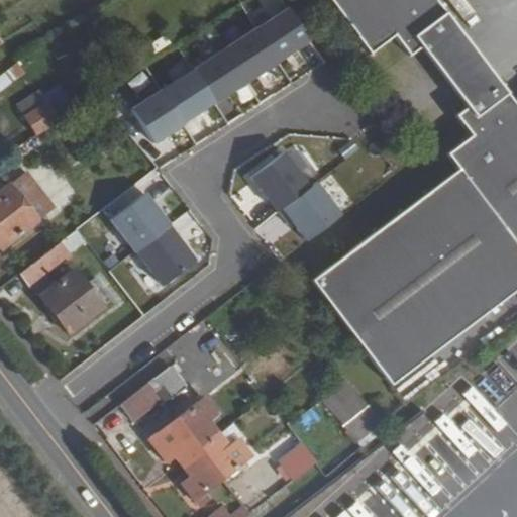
[(457,171),(311,280),(388,382),(516,285),(516,251),(514,248),(516,246),(516,105),(436,0),(328,0),(375,61),(398,43),(413,64),(429,52),(470,105),(453,117),(470,137),(446,154),(457,171)]
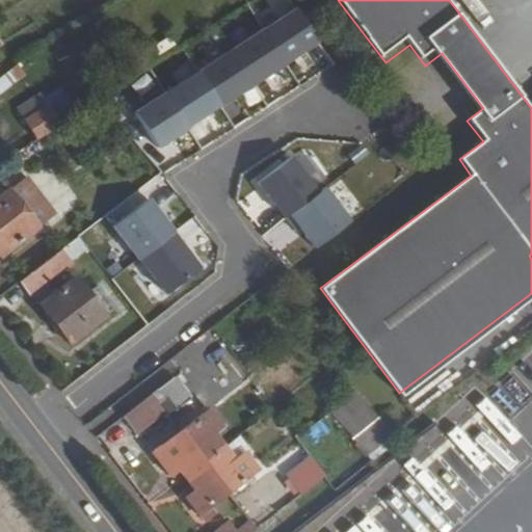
[(286,63),(318,43),(296,8),(264,29),(286,63)]
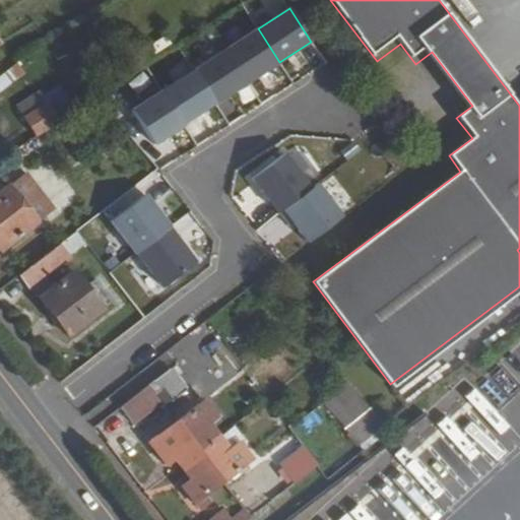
[(248,82),(279,62),(258,28),(226,49),(248,82)]
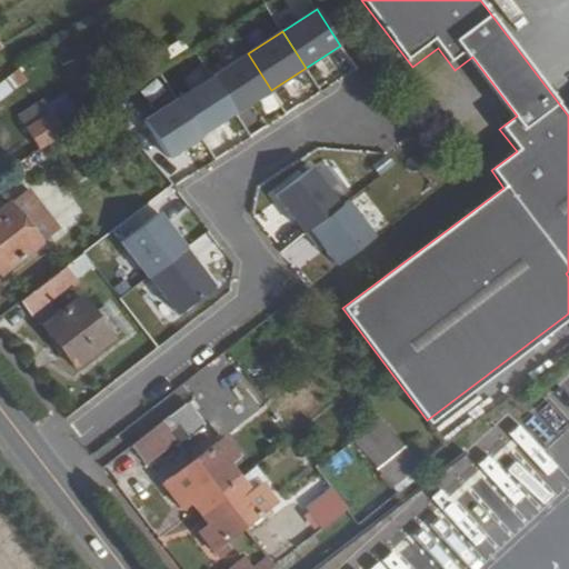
[(237,112),(271,90),(248,53),(212,77),(237,112)]
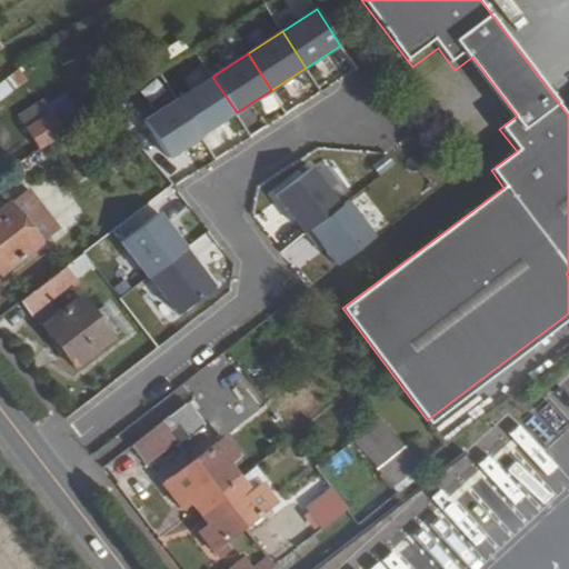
[(0,85),(0,100),(27,79),(20,70),(0,85)]
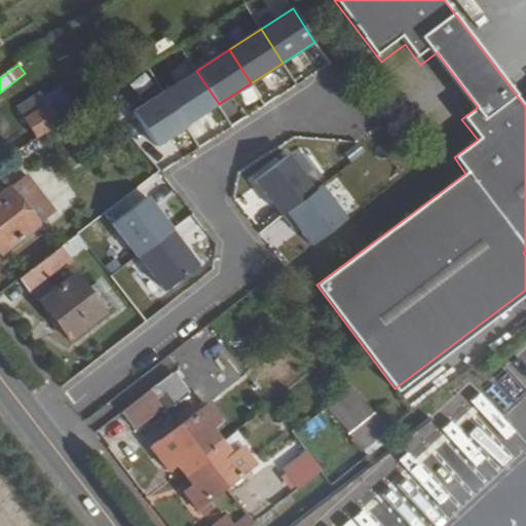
[(186,125),(219,104),(196,71),(164,91),(186,125)]
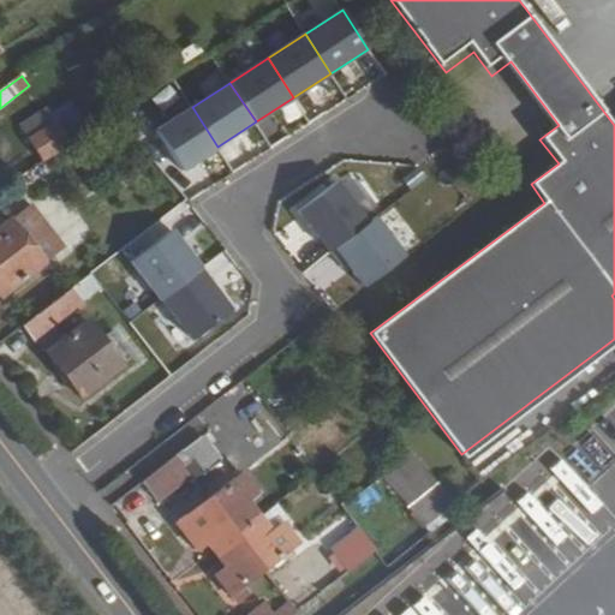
[(57,120),(72,143),(91,130),(71,103),(53,117),(47,108),(21,126),(29,139),(57,120)]
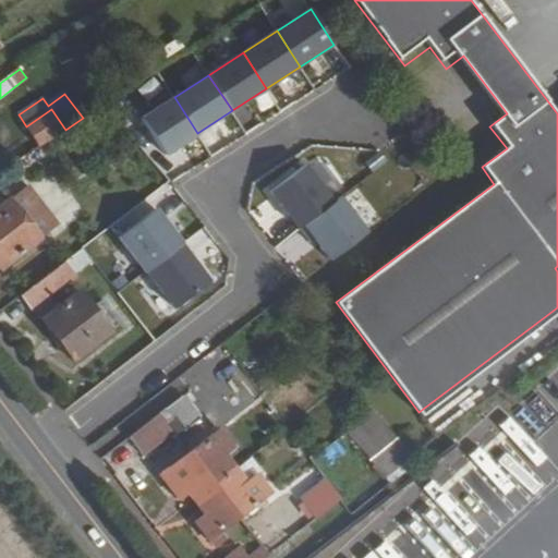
[(167,155),(198,134),(197,133),(174,97),(143,118),(167,155)]
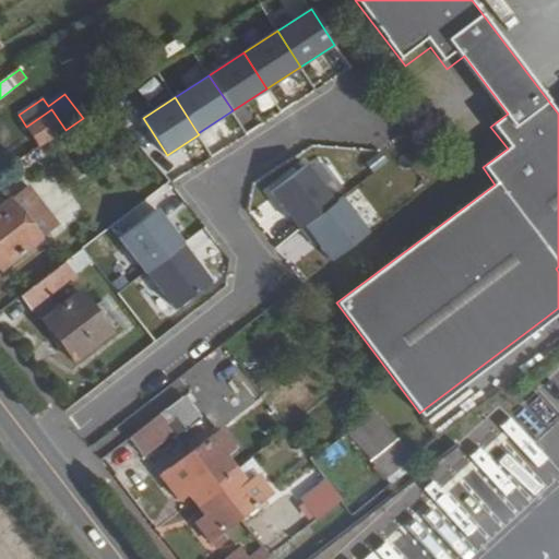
[(26,127),(40,146),(66,130),(51,109),(26,127)]
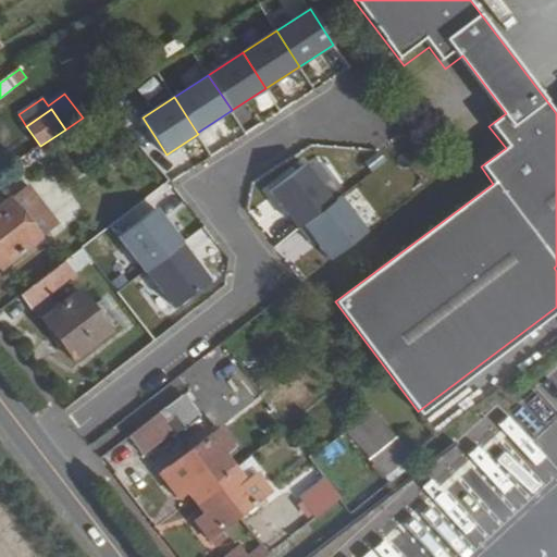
[(15,161),(26,178),(46,166),(35,149),(15,161)]
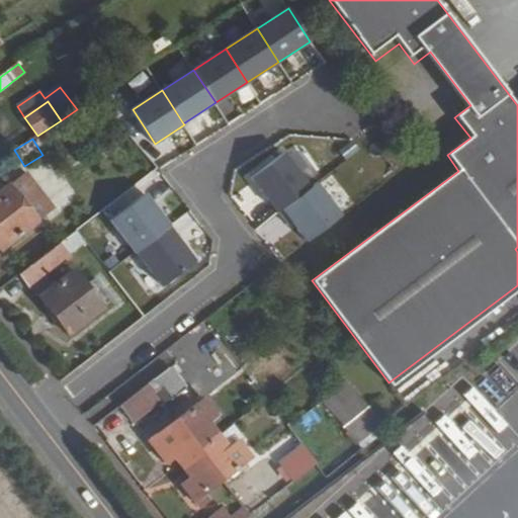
[(279,211),(311,187),(284,153),(252,177),(279,211)]
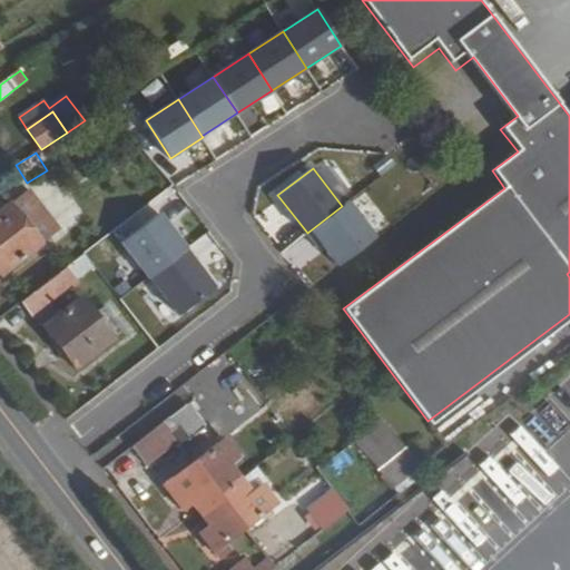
[(13,204),(43,244),(61,229),(31,190),(13,204)]
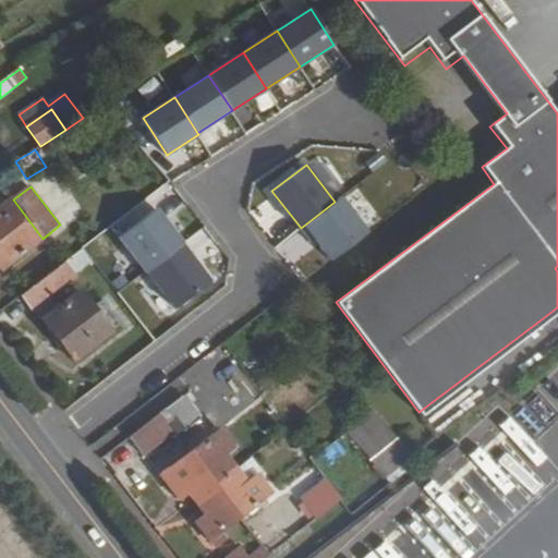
[(316,240),(332,261),(370,231),(342,196),(301,228),(312,243),(316,240)]
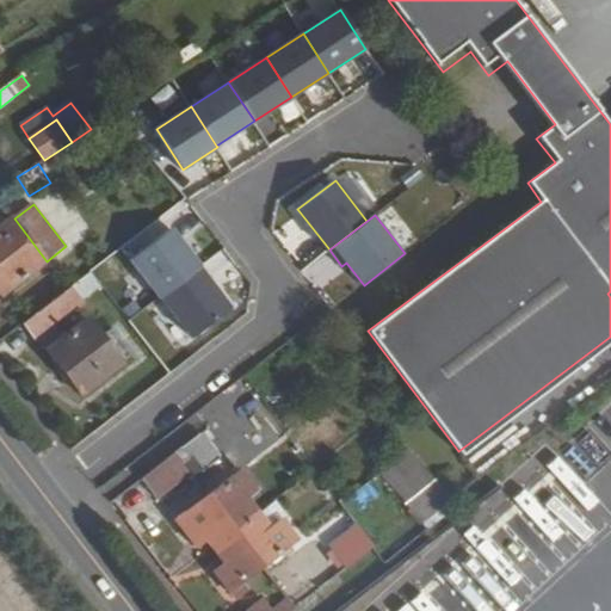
[(0,284),(6,291),(47,261),(14,218),(13,217),(2,224),(0,222),(0,284)]
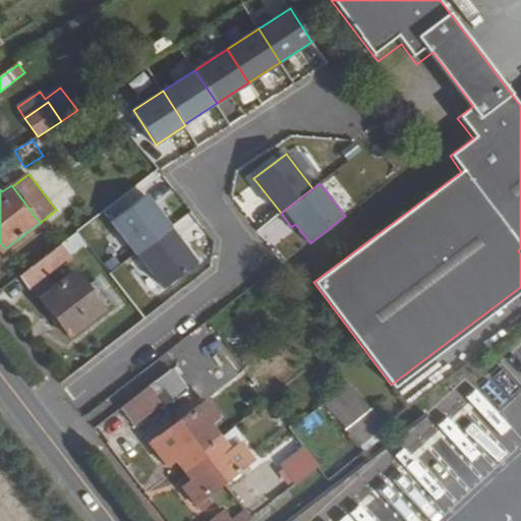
[(171,228),(172,227),(147,195),(112,222),(137,253),(138,253),(171,228)]
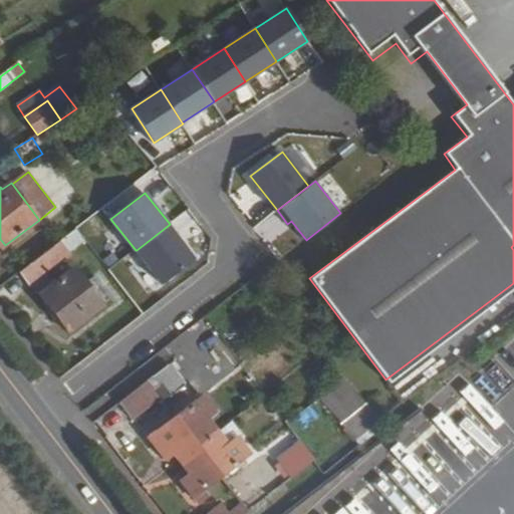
[(169,225),(137,250),(163,284),(195,259),(169,225)]
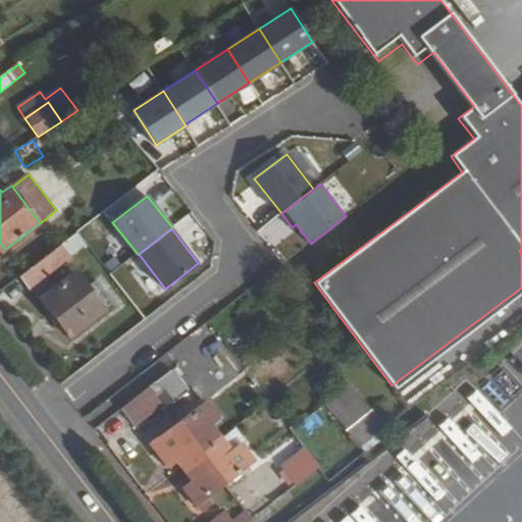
[(47,256),(58,270),(74,258),(72,256),(88,244),(79,231),(47,256)]
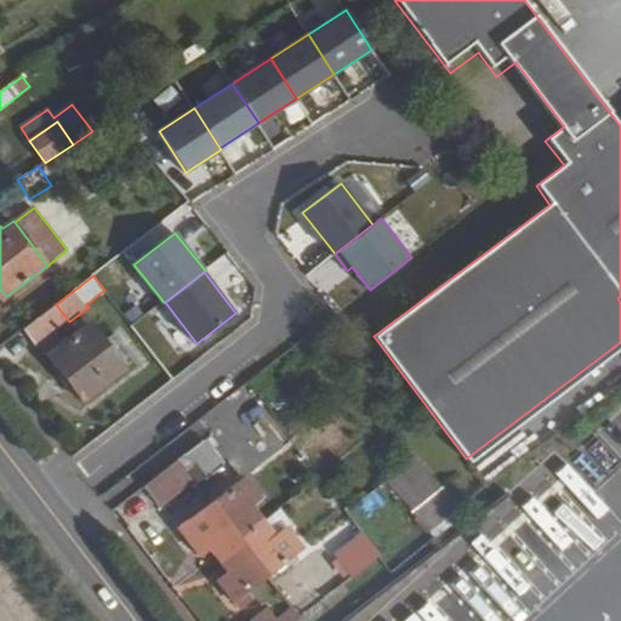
[(56,305),(28,326),(41,343),(69,322),(56,305)]
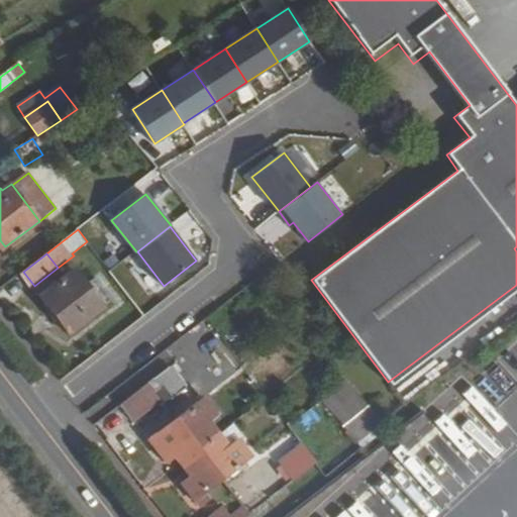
[(78,270),(42,297),(71,333),(109,303),(105,297),(101,300),(89,284),(78,270)]
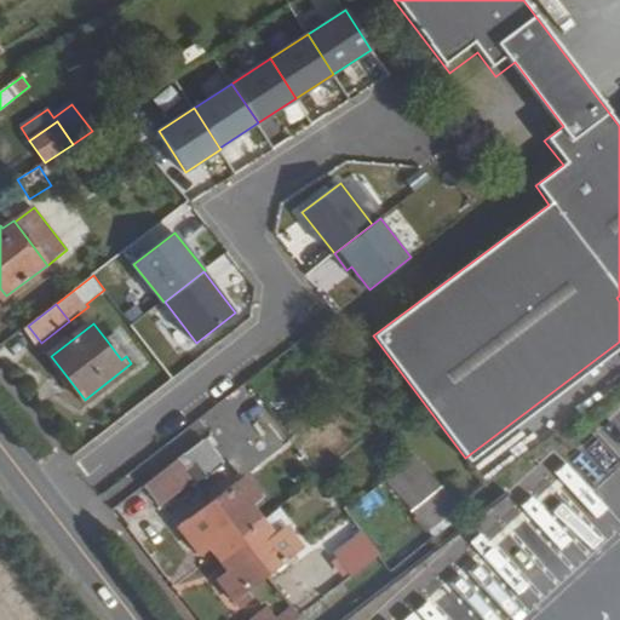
[(126,356),(131,363),(137,359),(116,332),(107,340),(121,360),(126,356)]
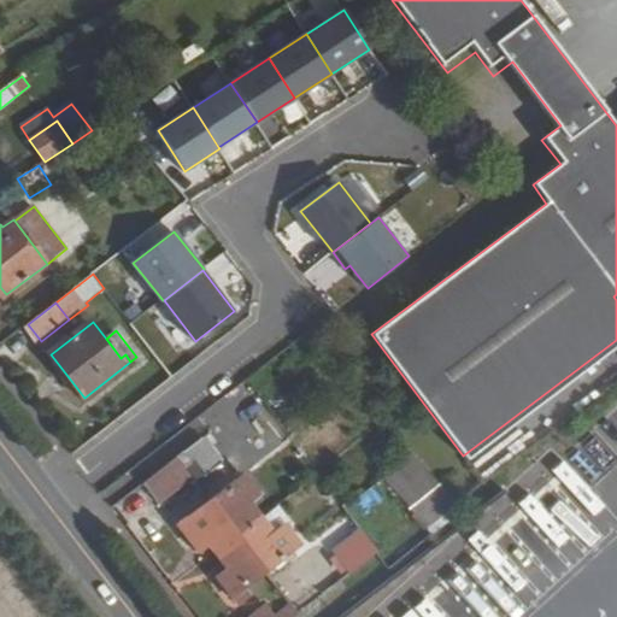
[(205,438),(147,481),(163,500),(194,475),(201,486),(227,466),(205,438)]
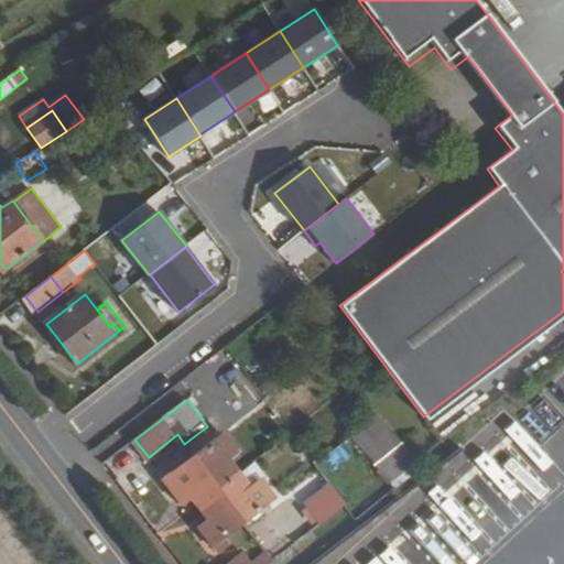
[(420,466),(382,422),(358,443),(394,485),(420,466)]
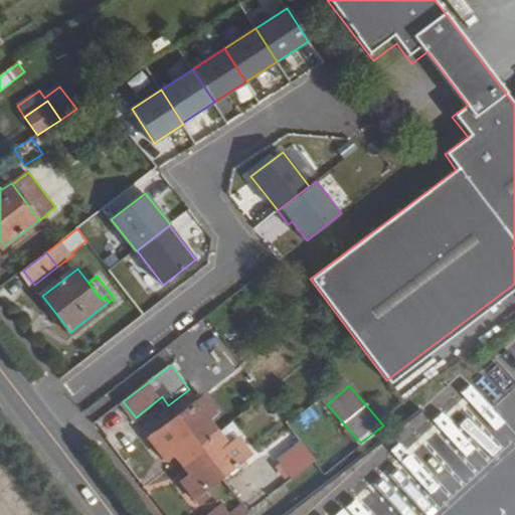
[(173,451),(181,461),(188,471),(190,474),(184,479),(183,480),(201,503),(211,495),(206,488),(222,476),(245,458),(248,456),(236,439),(227,445),(218,432),(208,418),(216,413),(204,396),(177,416),(169,422),(151,437),(163,453),(164,453),(170,447),(173,451)]
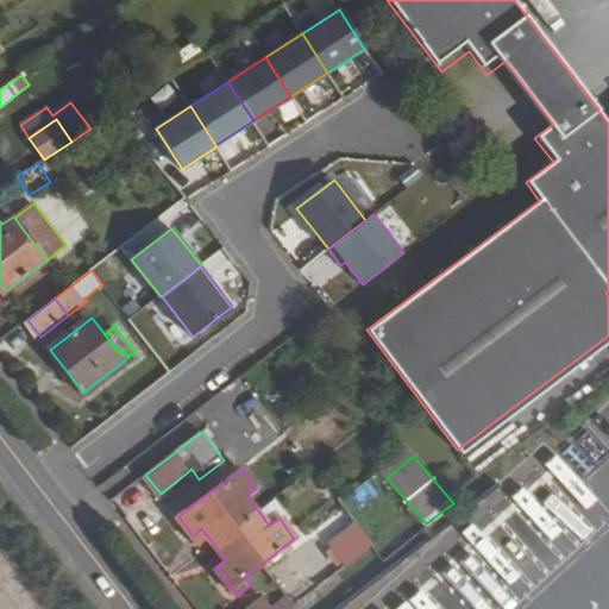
[(352,513),(382,496),(372,479),(343,496),(352,513)]
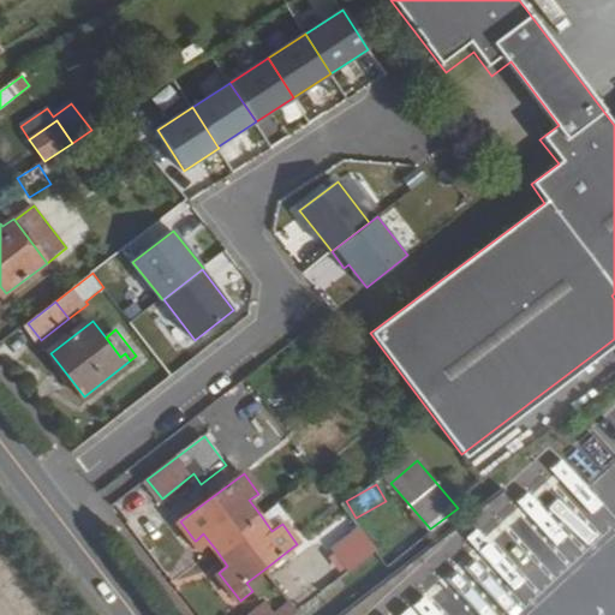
[(174,514),(180,521),(202,505),(196,497),(174,514)]
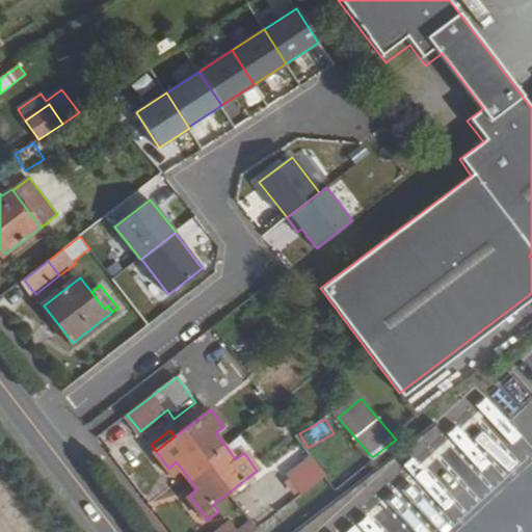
[(240,434),(225,446),(235,459),(244,453),(250,448),(240,434)]
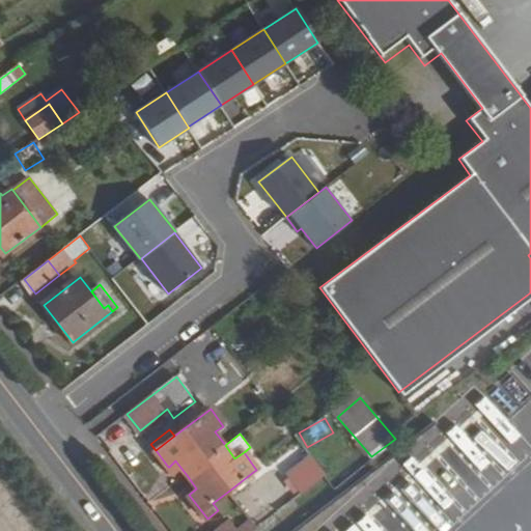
[(287,474),(302,494),(326,475),(311,455),(287,474)]
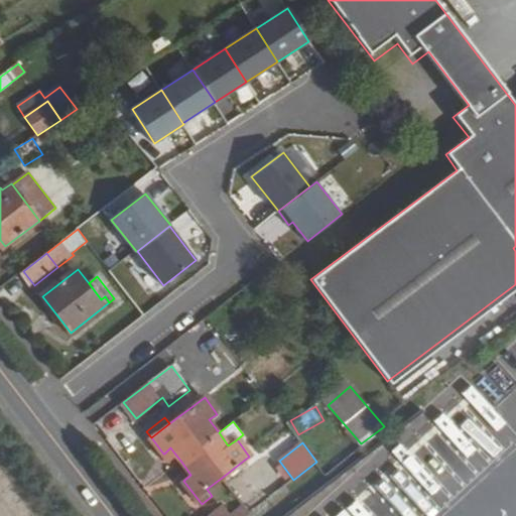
[(170,447),(164,454),(166,457),(173,452),(170,447)]
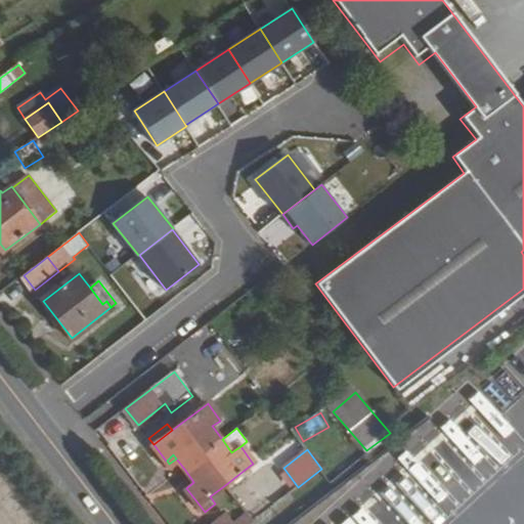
[(250,466),(226,484),(230,490),(254,472),(250,466)]
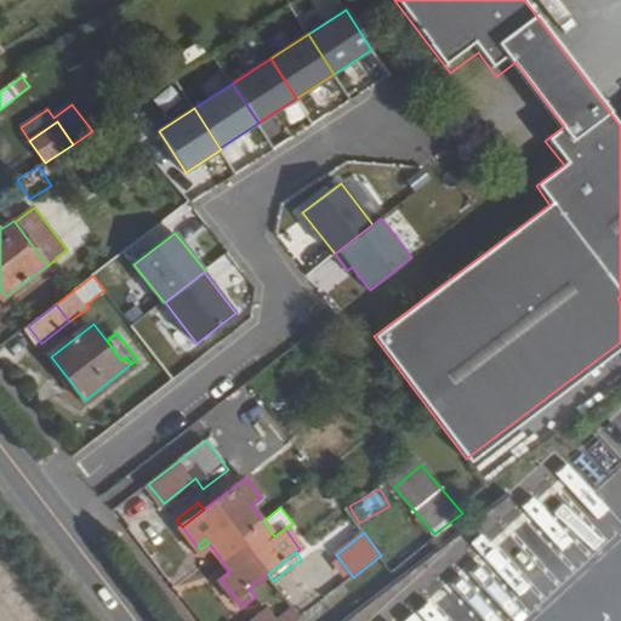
[(218,574),(222,577),(229,571),(227,568),(218,574)]
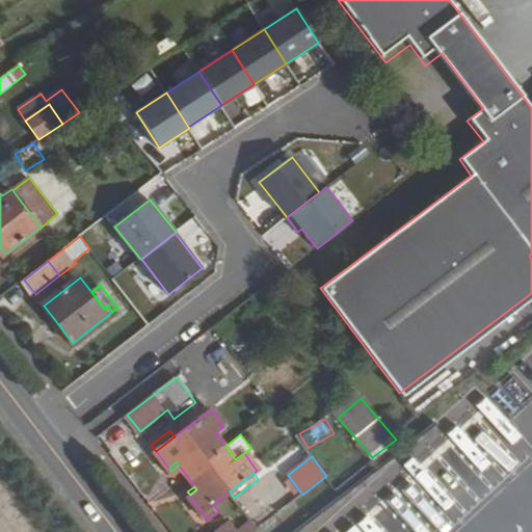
[(251,521),(240,530),(241,531),(255,531),(258,530),(251,521)]
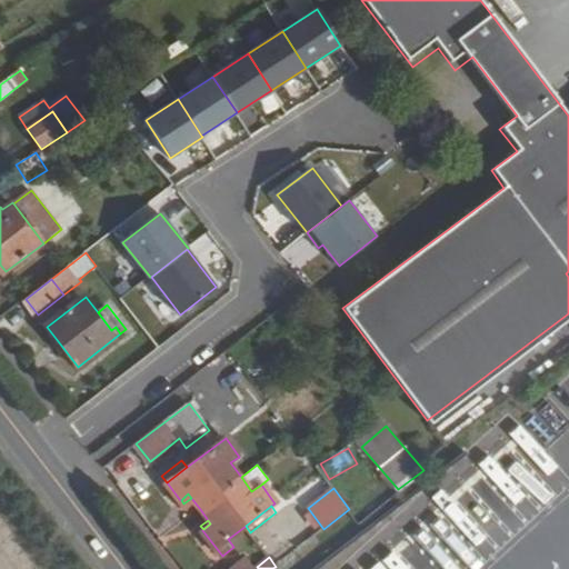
[(235,568),(258,568),(257,567),(250,558),(235,568)]
